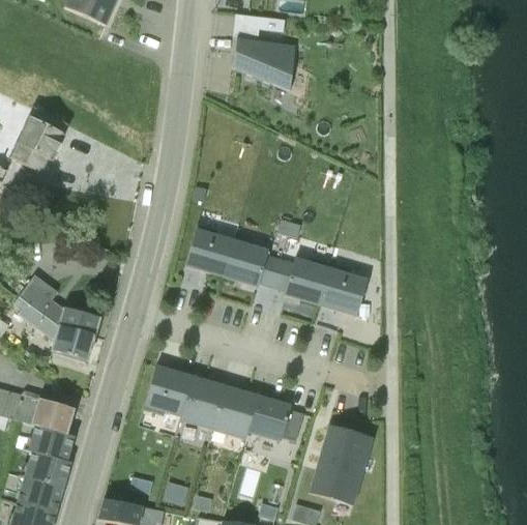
[(65,0),(64,4),(107,24),(117,0),(65,0)]
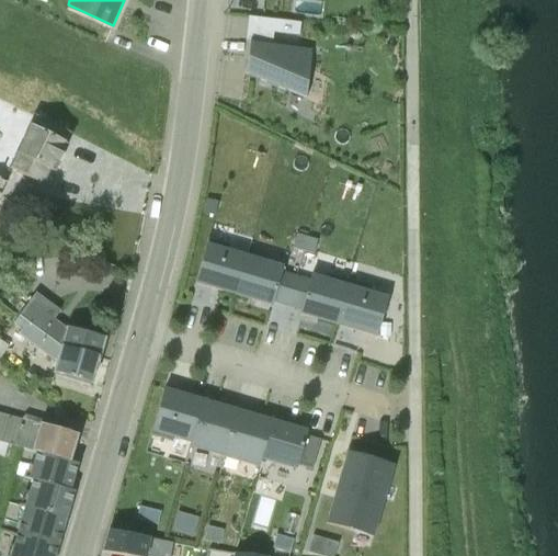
[(250,40),(246,71),(306,97),(312,49),(250,40)]
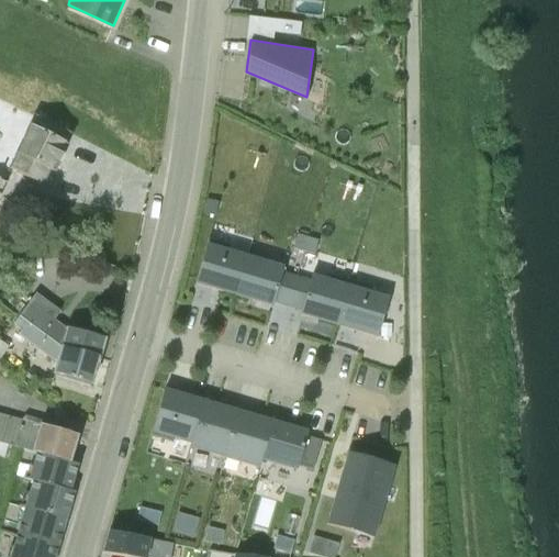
[(71,127),(38,110),(10,166),(44,182),(71,127)]
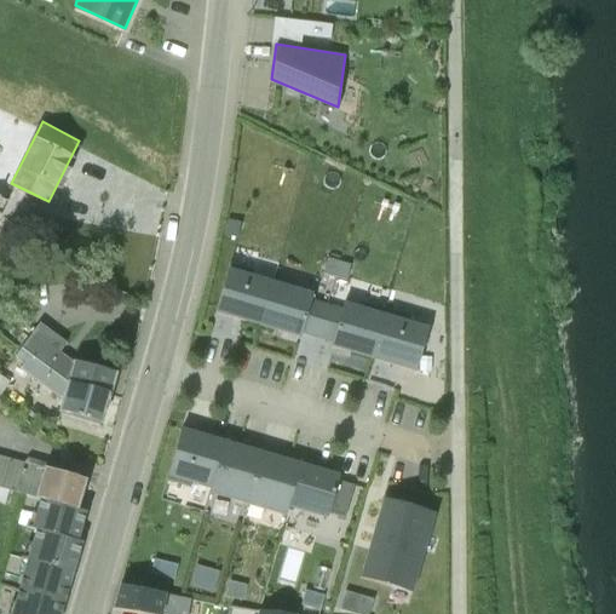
[(333,250),(328,264),(351,271),(356,257),(333,250)]
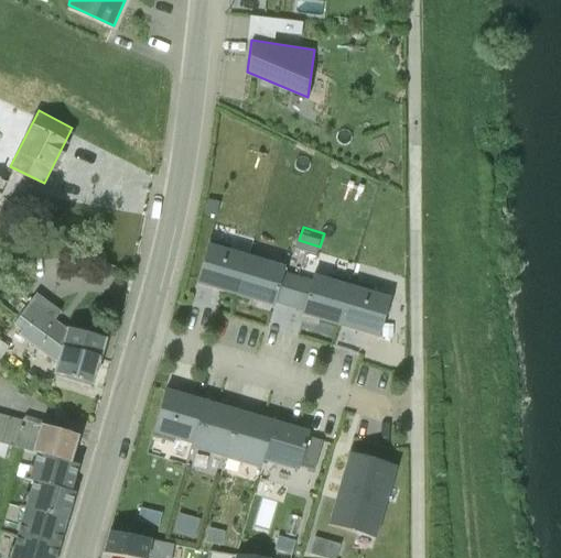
[(238,294),(249,253),(209,241),(197,282),(238,294)]
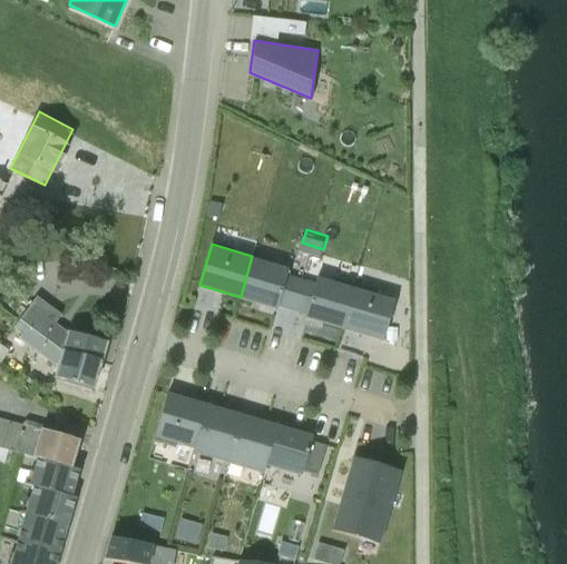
[(287,267),(252,256),(241,297),(276,307),(277,307),(279,305),(292,309),(299,287),(301,278),(294,276),(291,275),(286,274),(287,267)]
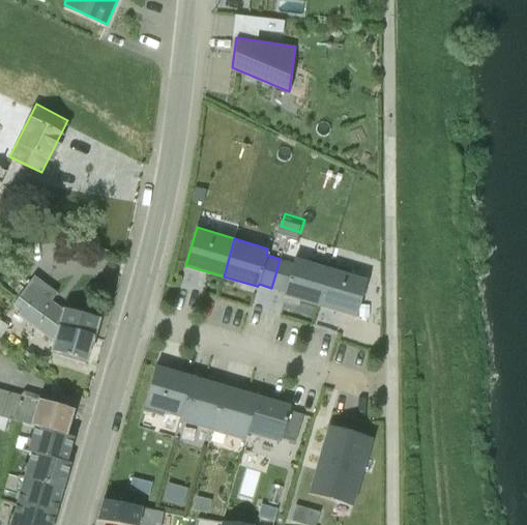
[(292,263),(280,259),(277,267),(271,288),(285,292),(284,294),(319,304),(329,267),(294,256),(292,263)]
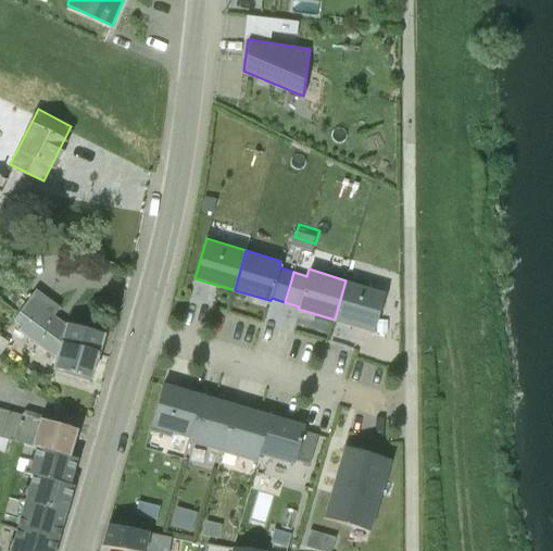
[(346,280),(335,320),(374,330),(385,291),(346,280)]
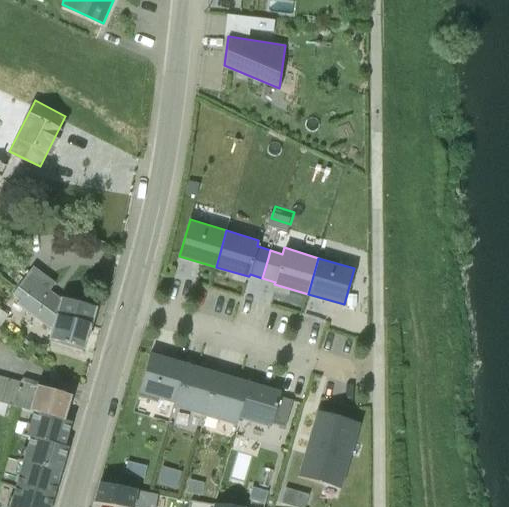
[(19,286),(56,314),(61,297),(63,298),(52,289),(57,281),(35,264),(19,286)]
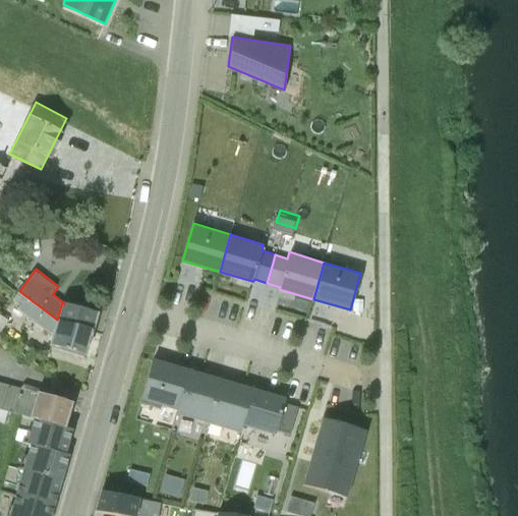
[(57,320),(19,291),(14,298),(21,304),(17,308),(49,332),(54,333),(57,320)]
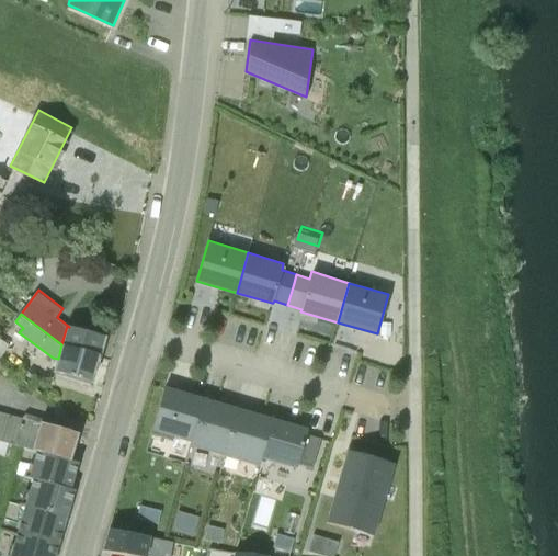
[(67,326),(61,344),(102,356),(107,337),(69,327),(67,326)]
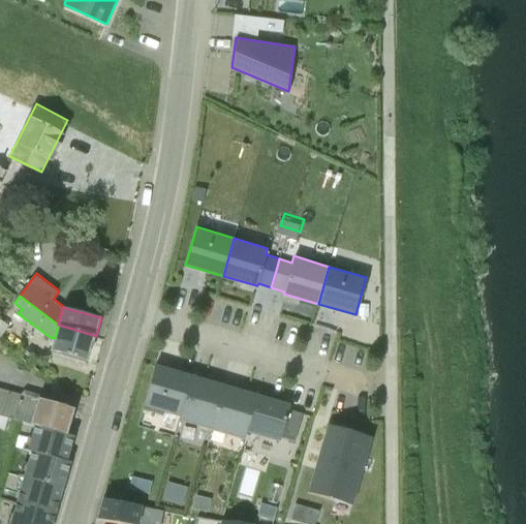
[(0,337),(9,325),(0,317),(0,337)]
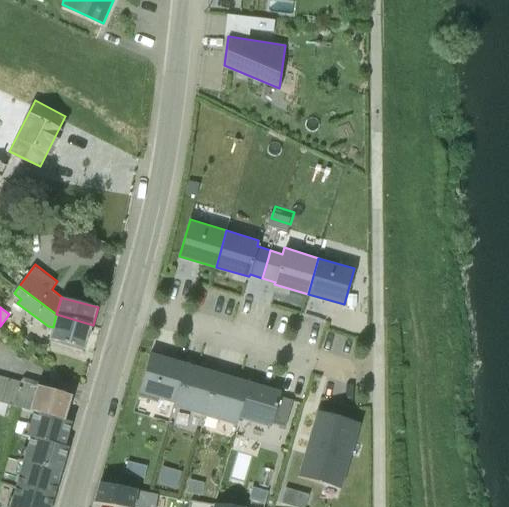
[(56,314),(53,327),(50,338),(86,349),(93,325),(56,314)]
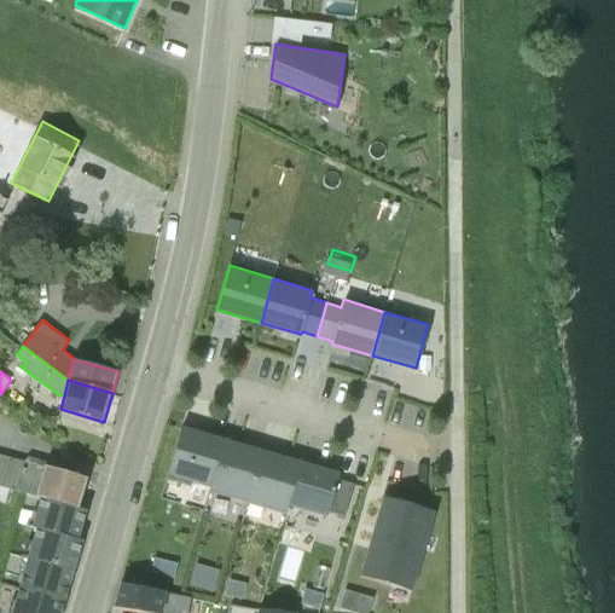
[(210,484),(227,437),(183,424),(169,473),(210,484)]
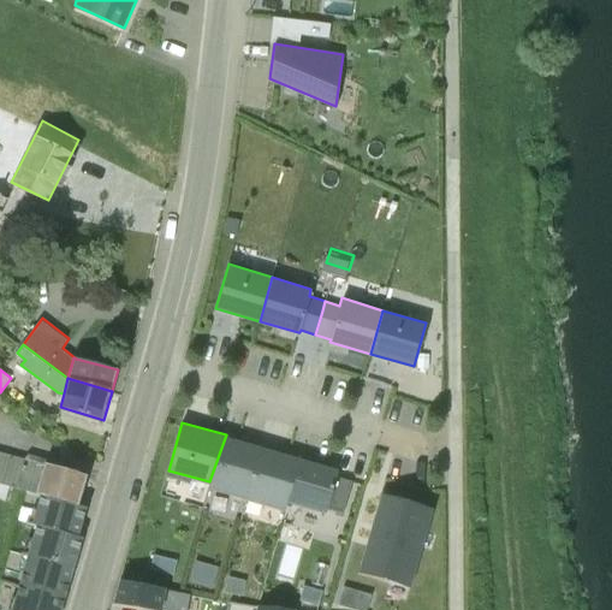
[(226,434),(209,481),(208,487),(247,498),(262,445),(226,434)]
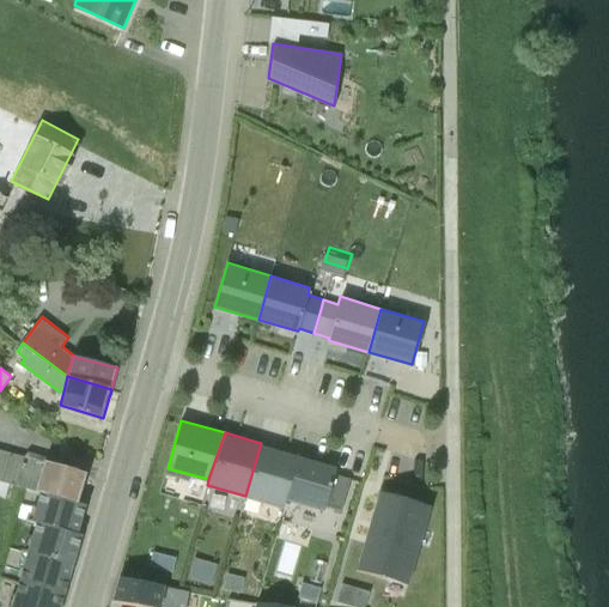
[(261,443),(245,496),(284,507),(285,499),(298,454),(278,448),(262,443),(261,443)]
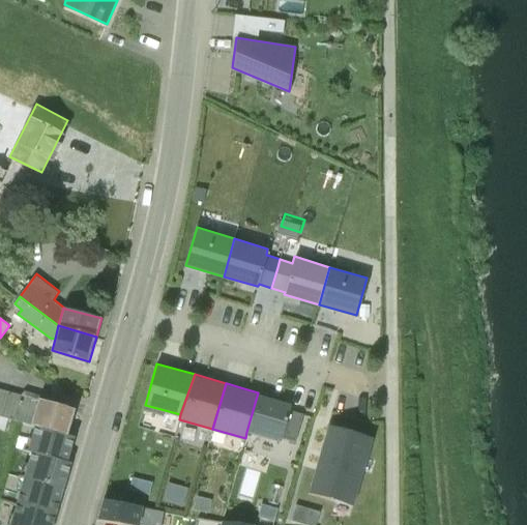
[(0,414),(7,416),(31,424),(38,399),(24,395),(0,387),(0,414)]
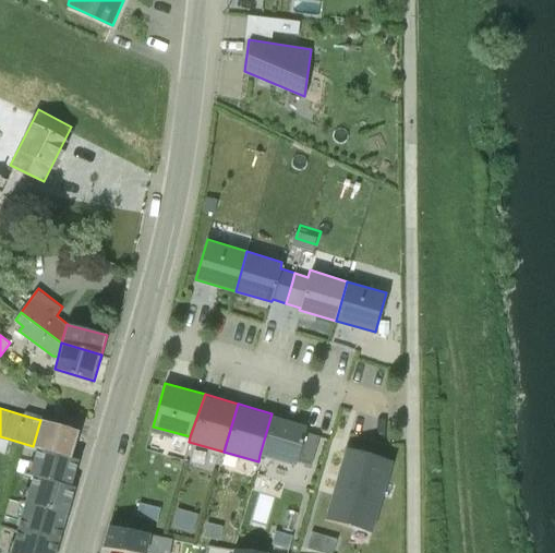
[(25,416),(40,420),(44,420),(45,416),(26,411),(25,416)]
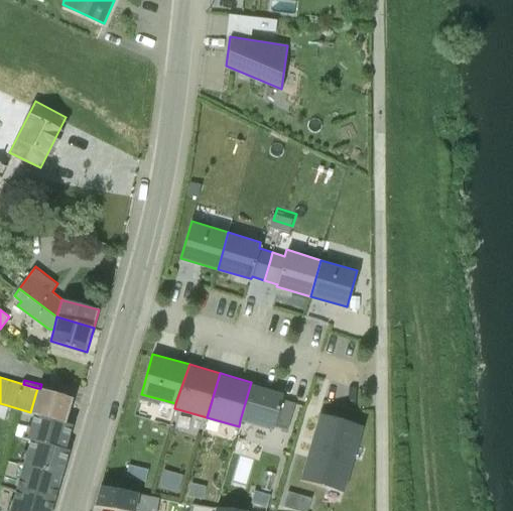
[(251,382),(240,420),(272,429),(273,424),(287,428),(295,401),(282,397),(283,391),(251,382)]
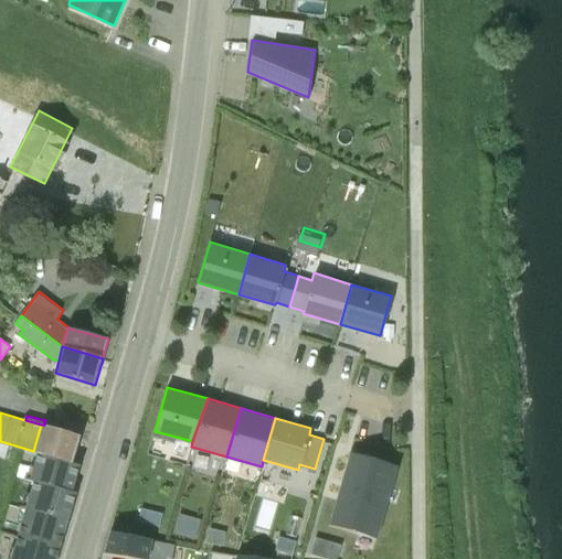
[(41,425),(33,451),(25,476),(75,491),(83,466),(72,463),(81,436),(44,425),(41,425)]
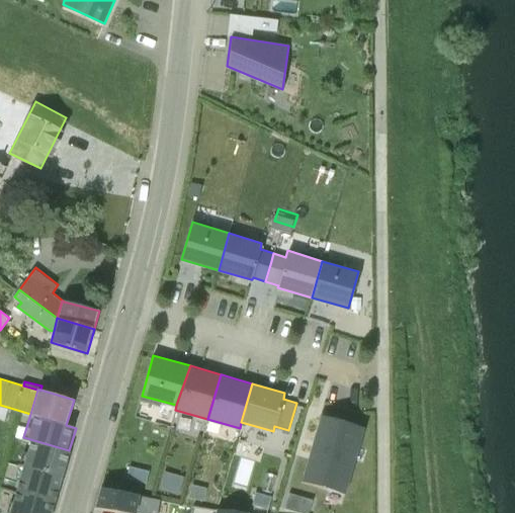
[(309,456),(302,480),(307,482),(309,482),(317,485),(344,493),(362,427),(335,419),(326,416),(322,415),(315,438),(319,439),(318,444),(324,446),(327,447),(325,455),(315,453),(314,457),(309,456)]
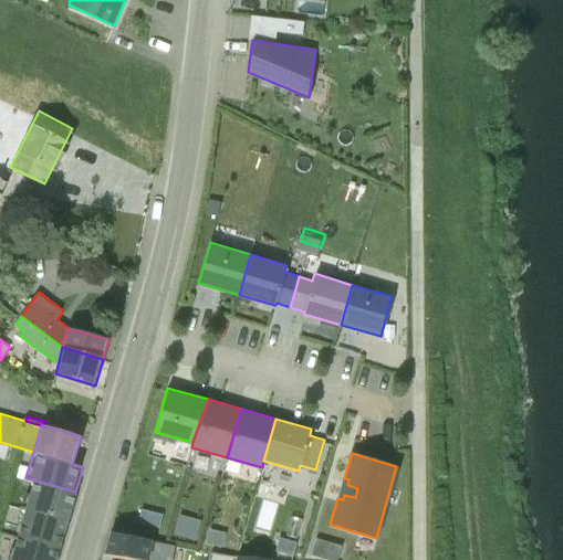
[(24,499),(70,510),(75,492),(31,478),(24,499)]
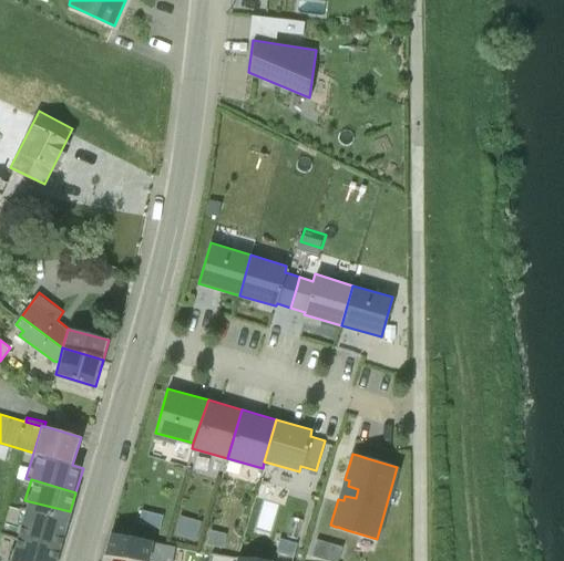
[(70,511),(24,500),(19,519),(63,530),(70,511)]
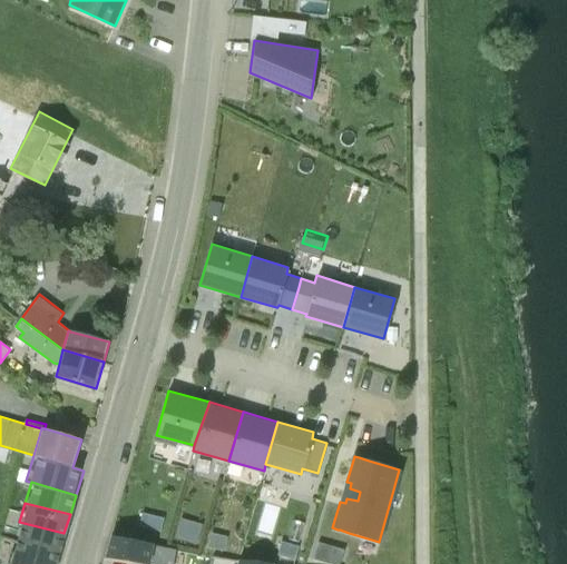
[(199,538),(206,517),(185,511),(178,533),(199,538)]
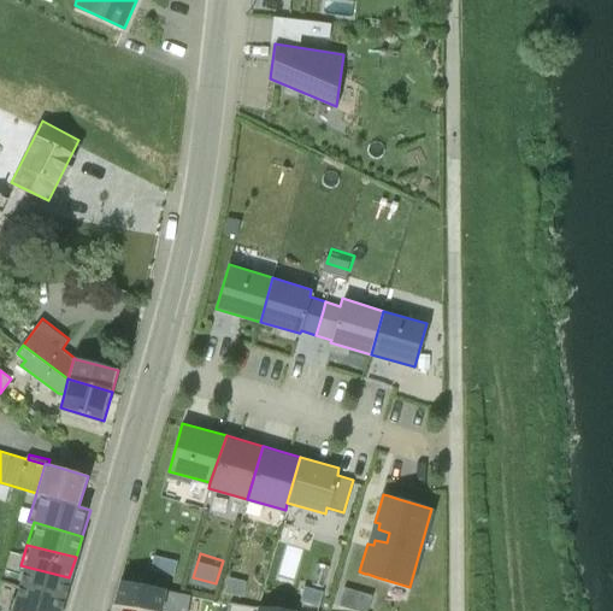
[(16,610),(58,610),(69,577),(17,564),(15,563),(1,606),(16,610)]
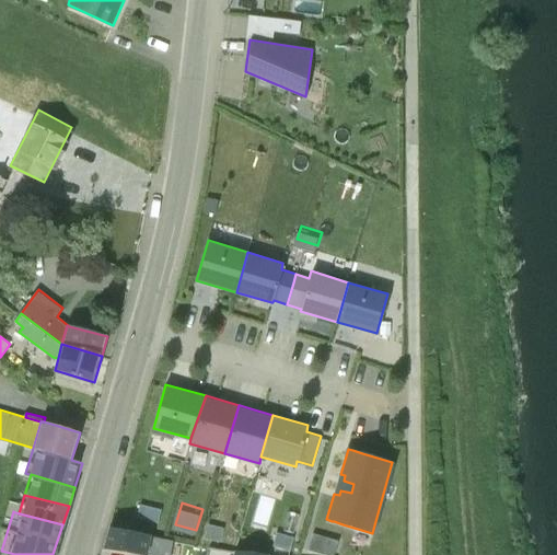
[(146,554),(148,550),(150,535),(111,528),(104,548),(140,554),(146,554)]
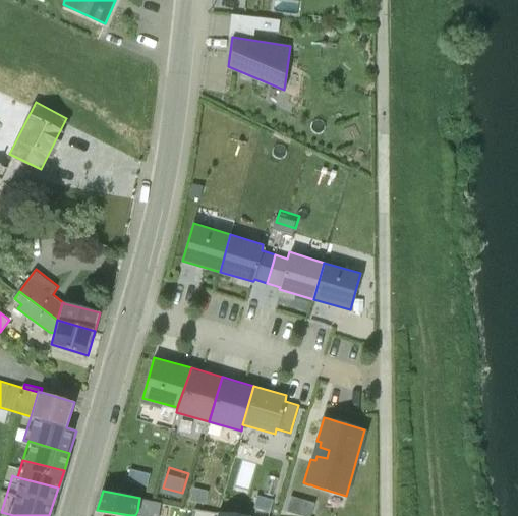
[(295,491),(291,506),(312,511),(317,496),(295,491)]
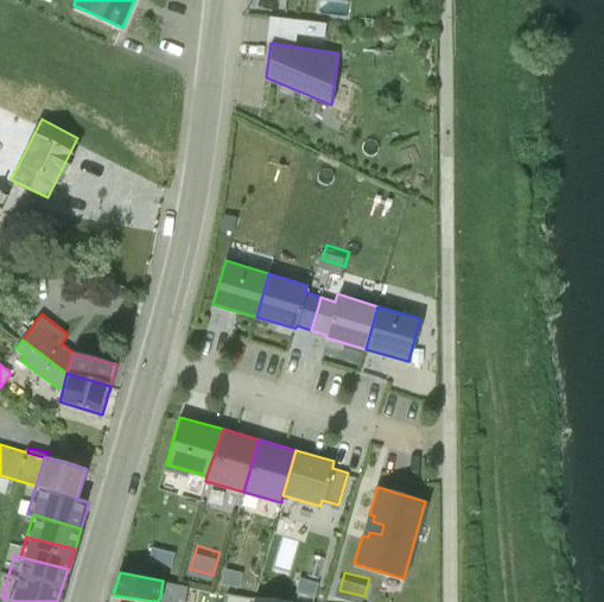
[(163,581),(160,596),(186,601),(189,584),(163,581)]
